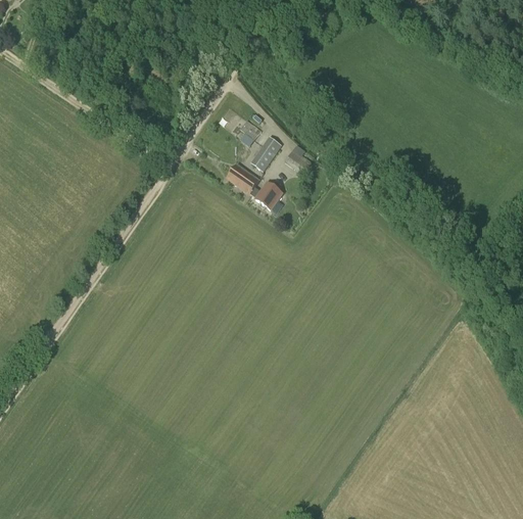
[(33,30),(35,22),(28,20),(26,29),(33,30)]
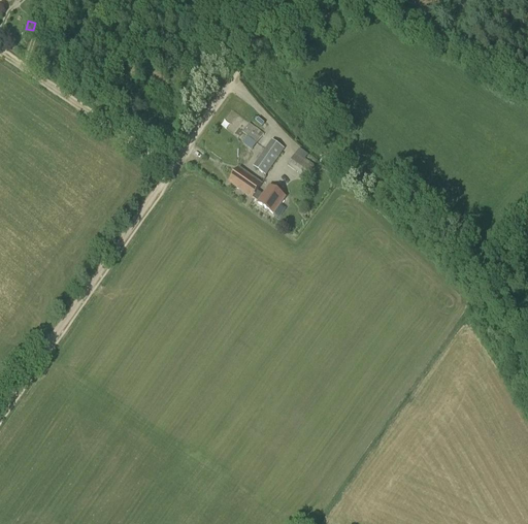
[(250,120),(242,129),(257,140),(264,131),(250,120)]
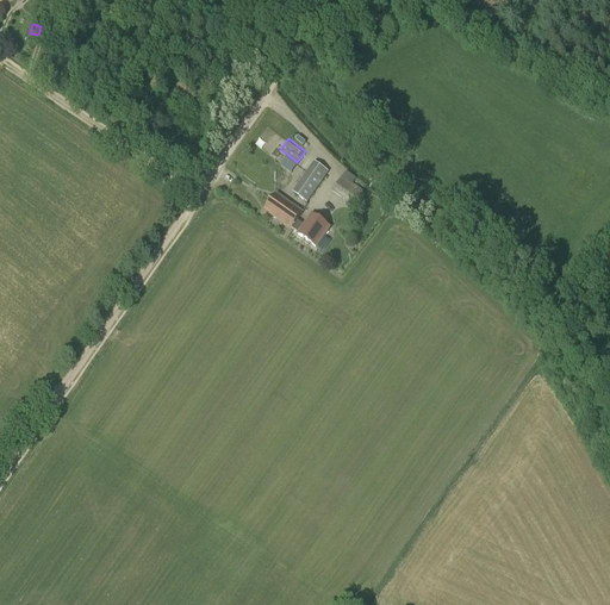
[(292,188),(306,198),(328,168),(315,157),(292,188)]
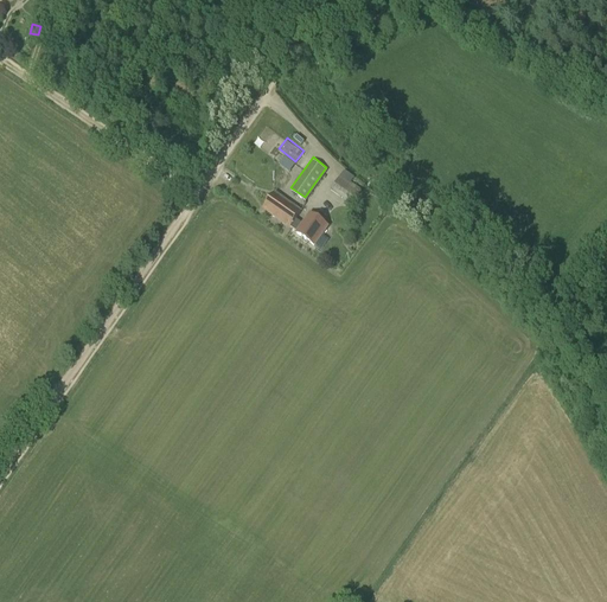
[(330,186),(352,202),(363,187),(340,172),(330,186)]
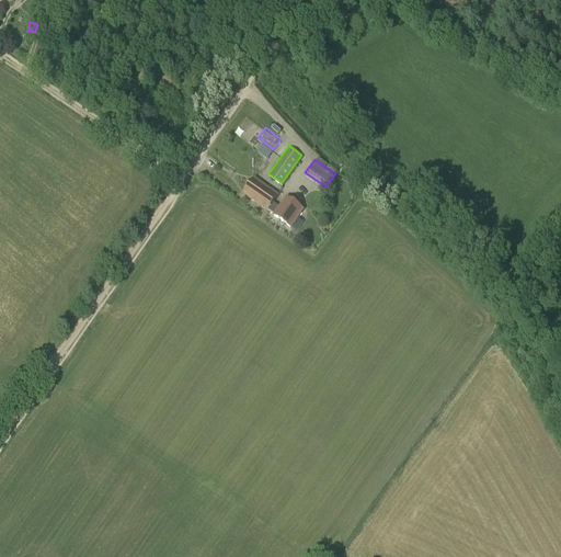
[(267,206),(273,200),(277,192),(254,175),(244,189),(267,206)]
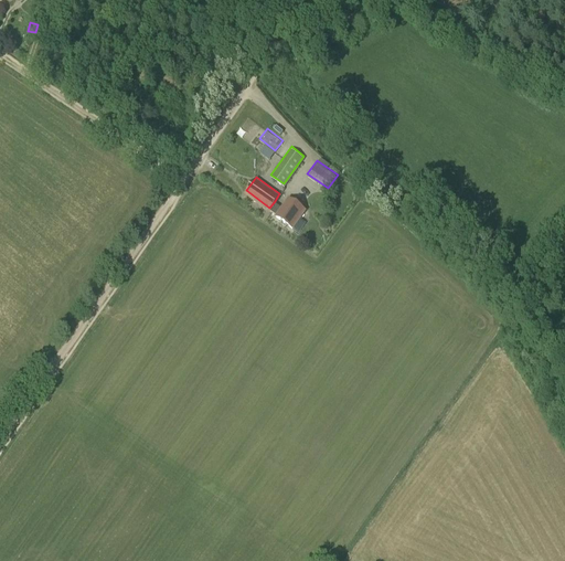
[(275,201),(269,208),(277,212),(276,213),(292,225),(306,207),(289,194),(281,205),(275,201)]
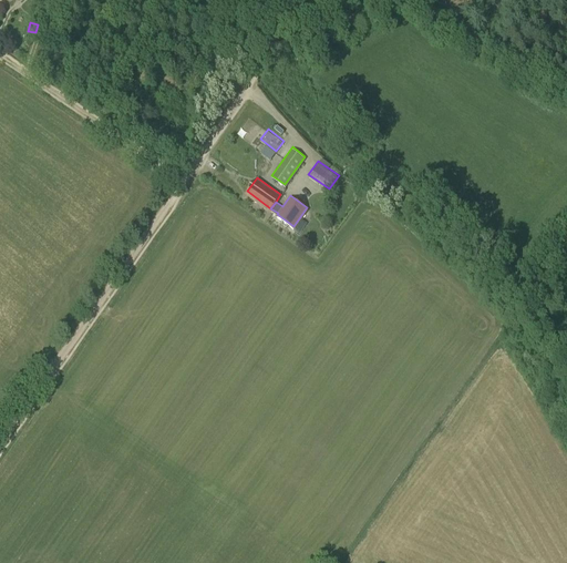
All buildings are outlined.
